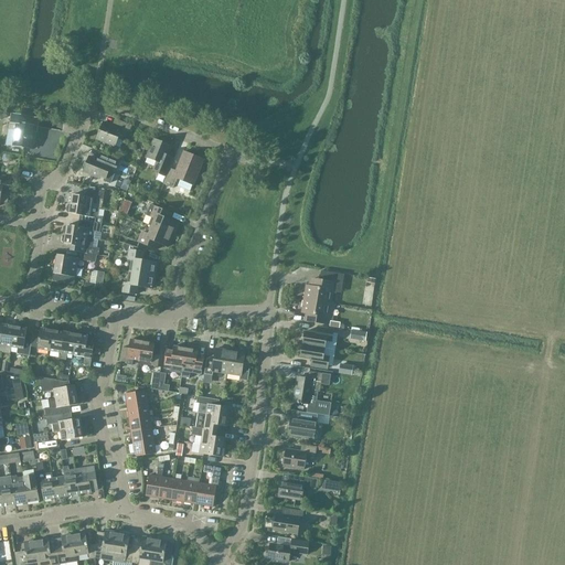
[(36,118),(11,114),(6,145),(33,149),(34,139),(33,139),(36,118)]
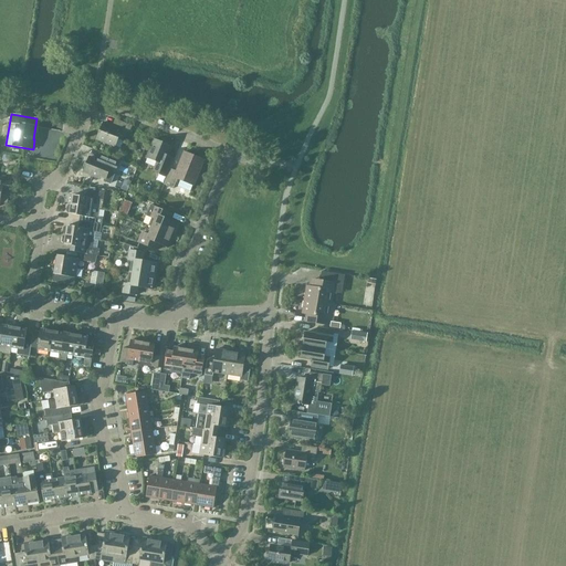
[(115,147),(121,133),(122,130),(129,134),(132,126),(119,121),(116,128),(103,123),(96,139),(115,147)]
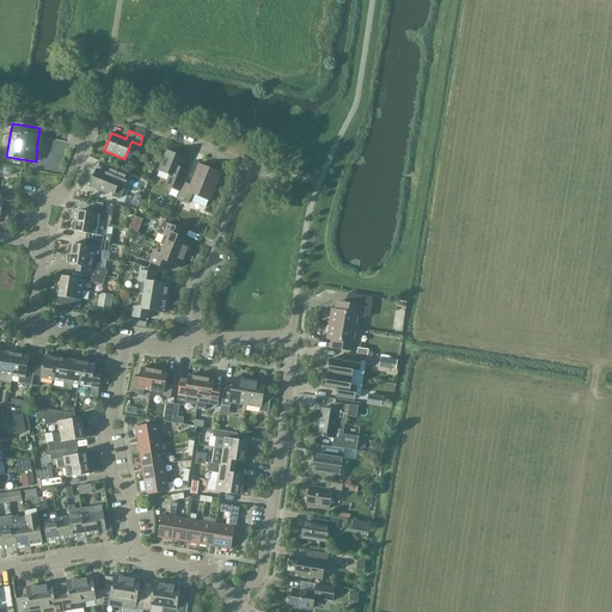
[(158,171),(169,175),(165,185),(170,188),(179,191),(187,176),(179,172),(185,159),(166,151),(158,171)]
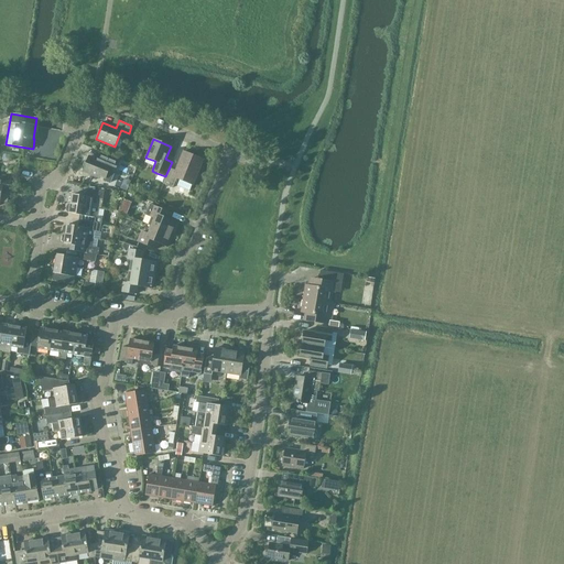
[(193,185),(203,160),(184,152),(175,171),(170,169),(163,184),(173,188),(176,179),(180,180),(177,186),(190,191),(192,185),(193,185)]
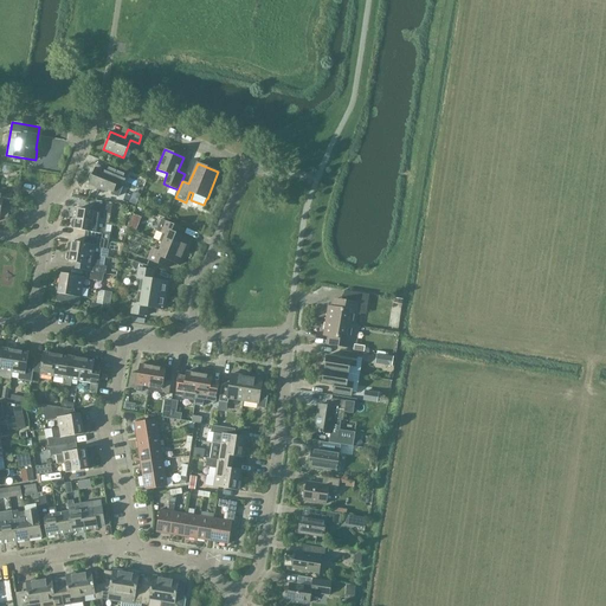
[(91,172),(89,179),(91,179),(89,185),(100,189),(100,187),(113,192),(113,194),(118,197),(122,185),(127,174),(113,168),(109,166),(105,173),(96,168),(94,173),(91,172)]
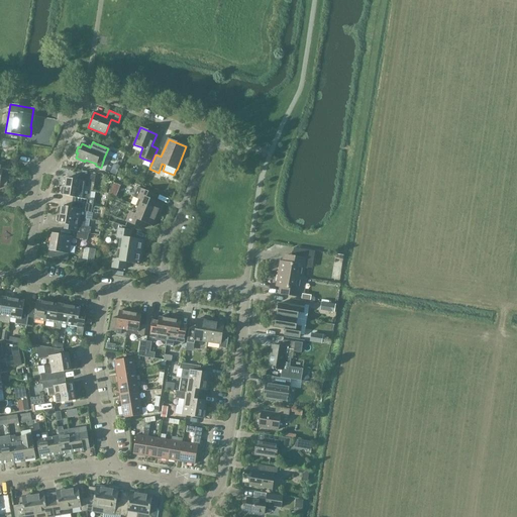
[(0,185),(2,175),(8,176),(10,163),(0,161),(0,185)]
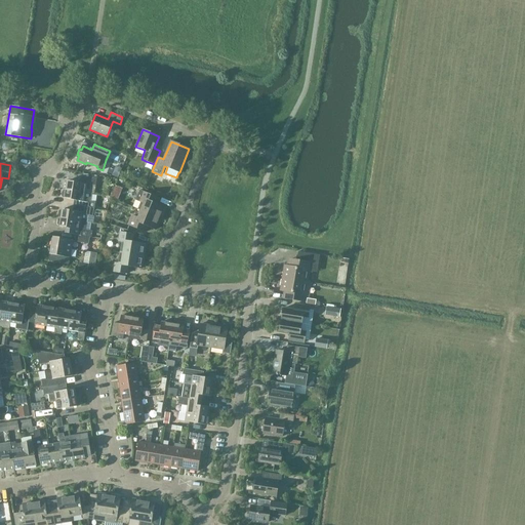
[(67,182),(66,190),(85,193),(86,190),(91,191),(91,186),(95,186),(96,178),(82,176),(81,184),(67,182)]
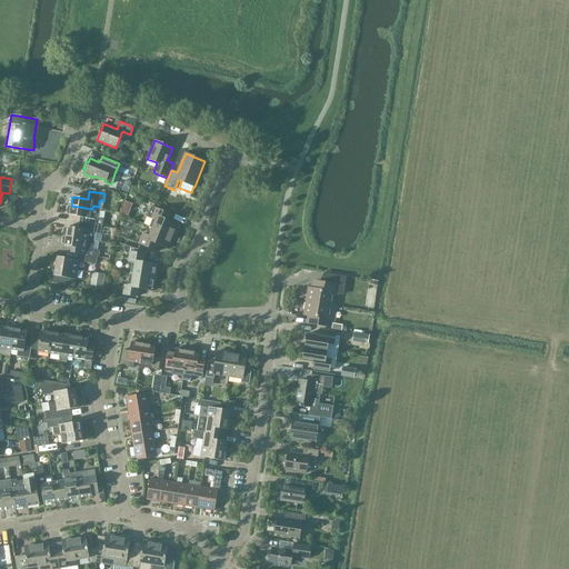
[(99,210),(92,209),(71,206),(71,207),(69,207),(67,208),(67,212),(68,215),(69,215),(69,216),(87,218),(87,225),(101,227),(102,219),(98,219),(99,210)]
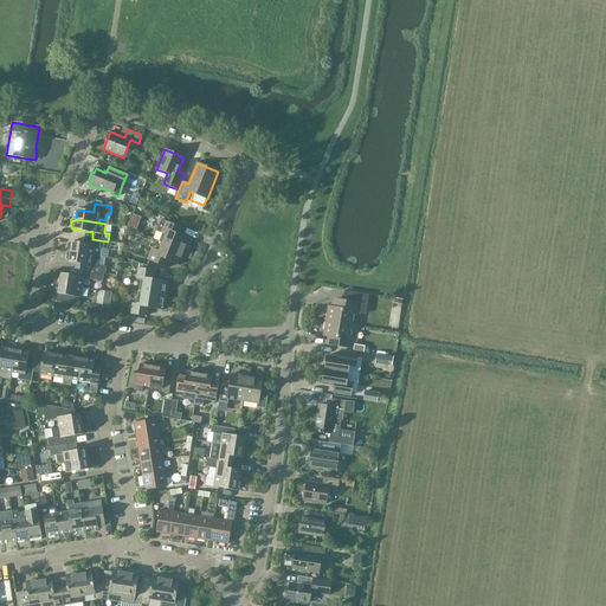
[(163,242),(162,244),(185,252),(185,251),(187,251),(191,243),(189,240),(189,239),(178,234),(180,227),(161,219),(155,231),(163,234),(161,240),(163,242)]
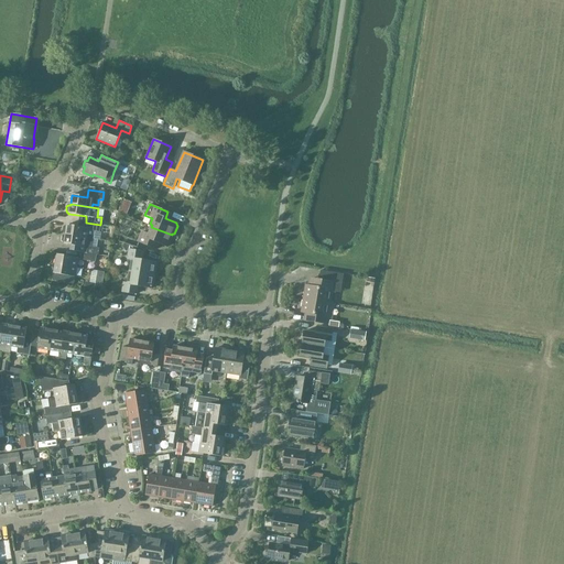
[(191,248),(198,220),(187,217),(180,245),(191,248)]
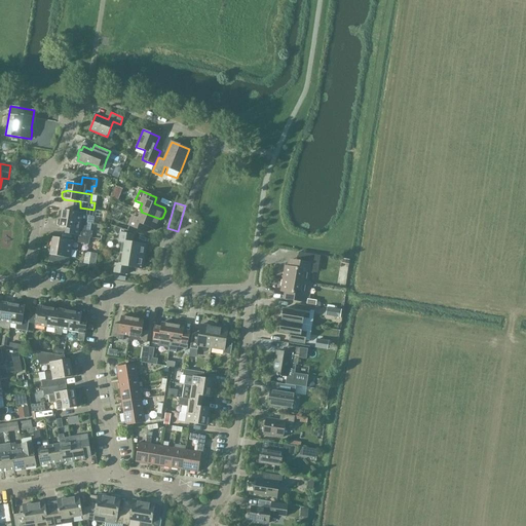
[(190,212),(198,216),(201,209),(193,205),(190,212)]
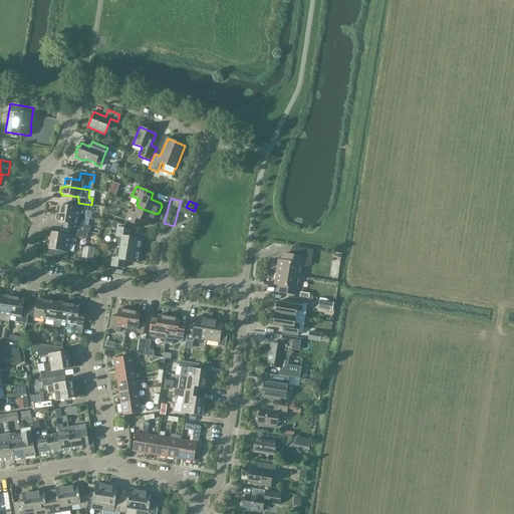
[(59,214),(79,217),(85,218),(86,212),(90,212),(91,205),(78,203),(77,208),(61,205),(60,206),(59,206),(57,207),(57,211),(58,213),(59,213),(59,214)]
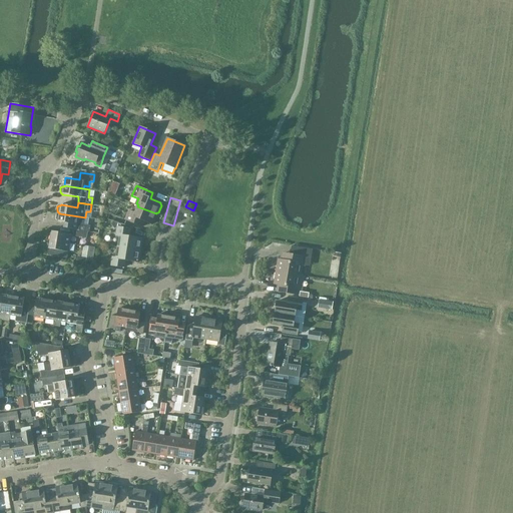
[(151,224),(156,213),(137,206),(135,212),(130,210),(126,220),(139,225),(141,220),(151,224)]
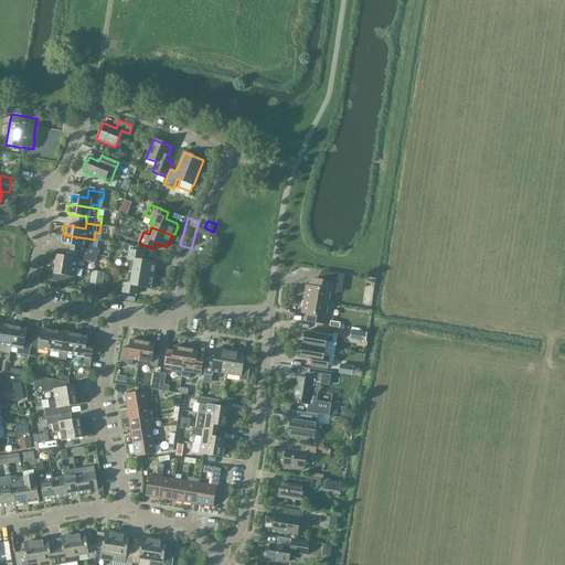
[(87,247),(97,248),(98,240),(94,240),(87,238),(65,235),(64,235),(62,236),(61,242),(62,243),(64,243),(64,244),(68,245),(67,251),(81,254),(87,254),(87,247)]
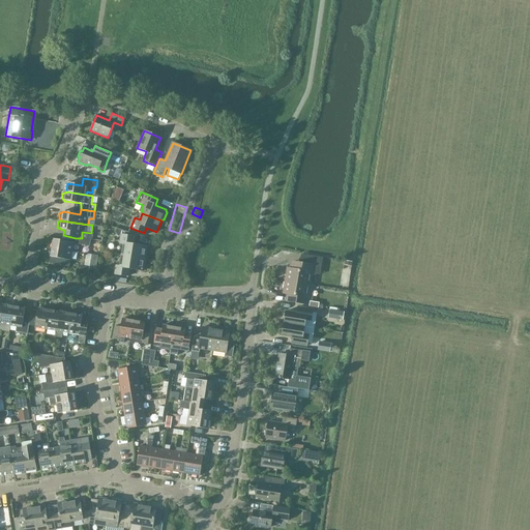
[(123,243),(121,255),(145,259),(147,247),(134,244),(135,237),(135,234),(116,229),(115,232),(117,236),(120,237),(119,243),(123,243)]
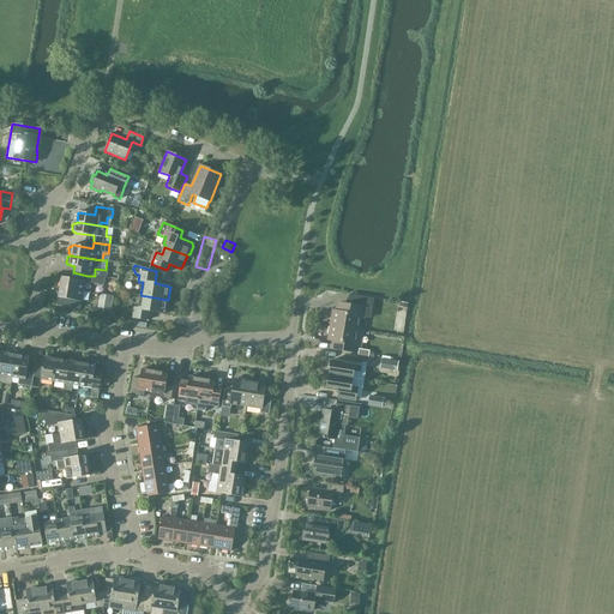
[(110,278),(112,271),(106,270),(95,269),(95,276),(88,276),(88,283),(103,286),(104,278),(110,278)]
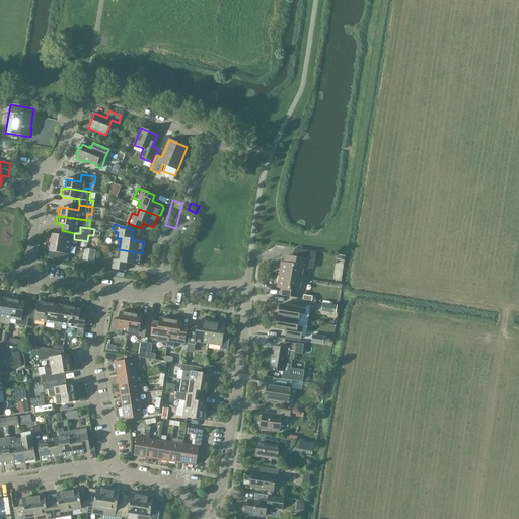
[(52,234),(51,243),(71,246),(72,237),(52,234)]
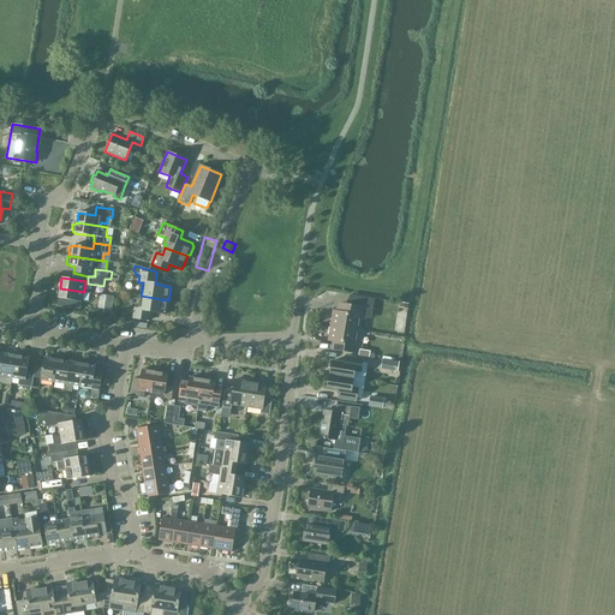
[(82,302),(84,292),(60,288),(58,298),(59,298),(58,305),(79,309),(81,302),(82,302)]
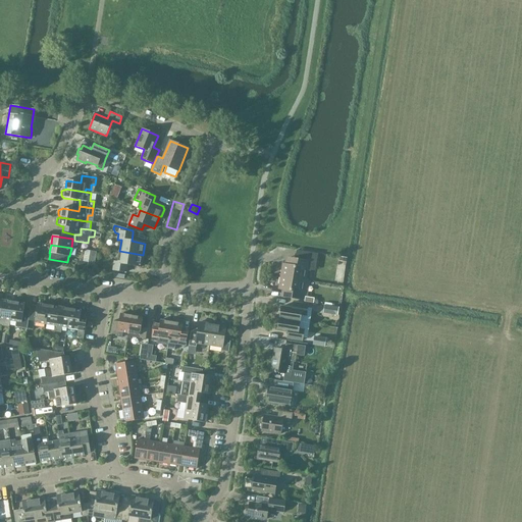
[(94,266),(96,252),(90,251),(88,265),(94,266)]
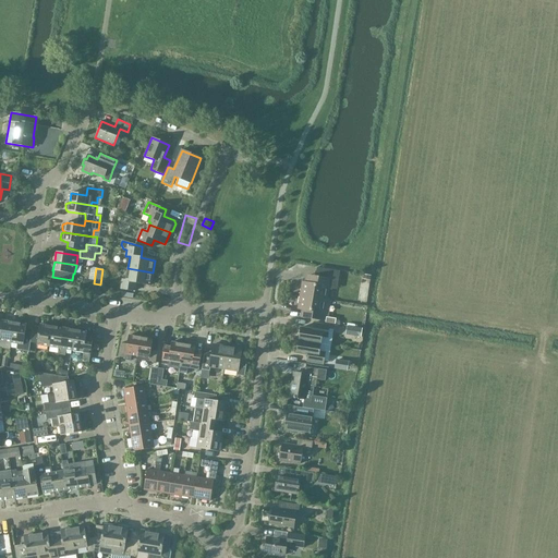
[(150,286),(153,273),(128,268),(126,280),(122,280),(121,289),(135,291),(136,283),(150,286)]
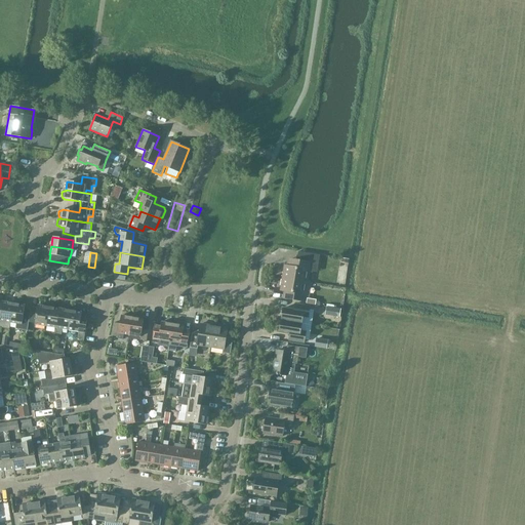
[(285,267),(283,278),(303,282),(305,270),(309,271),(310,267),(318,268),(320,255),(300,252),(299,261),(294,260),(292,268),(285,267)]
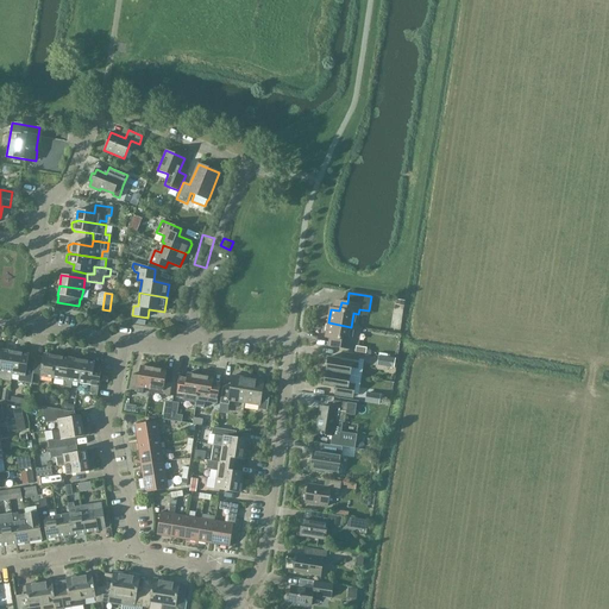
[(101,315),(102,306),(92,303),(90,313),(101,315)]
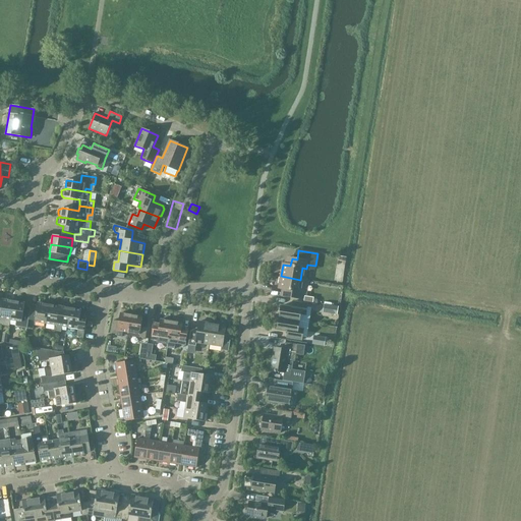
[(299,291),(300,280),(281,276),(279,288),(287,290),(286,296),(301,299),(303,292),(299,291)]
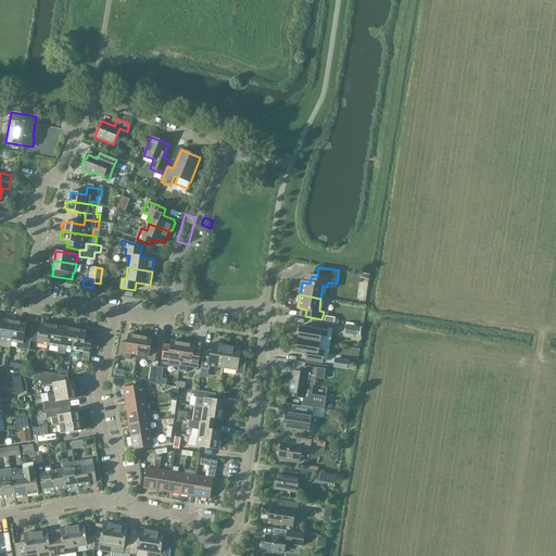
[(0,340),(11,342),(14,321),(3,319),(0,337),(0,340)]
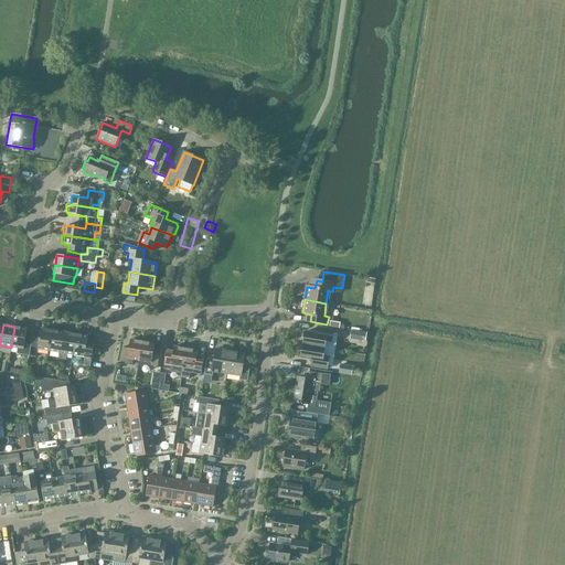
[(27,329),(14,327),(11,348),(18,349),(17,354),(29,356),(32,334),(27,329)]
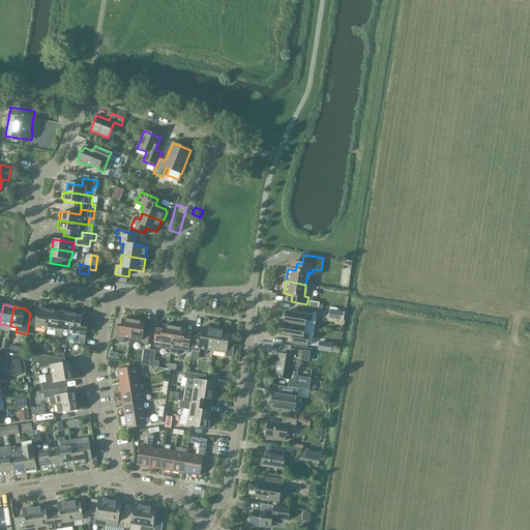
[(286,312),(284,324),(304,327),(305,320),(311,321),(313,310),(298,307),(297,314),(286,312)]
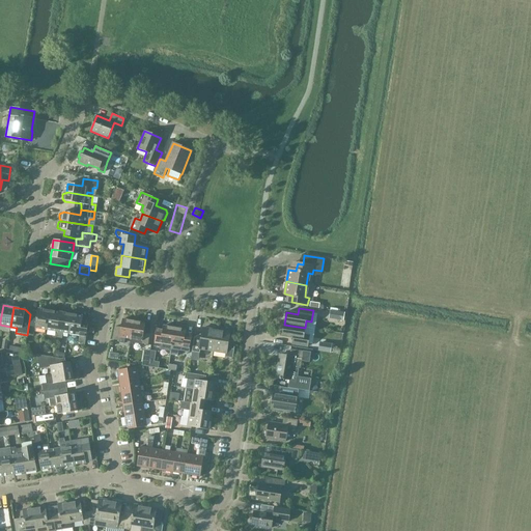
[(46,330),(49,310),(37,309),(36,315),(31,314),(29,327),(35,327),(34,328),(46,330)]
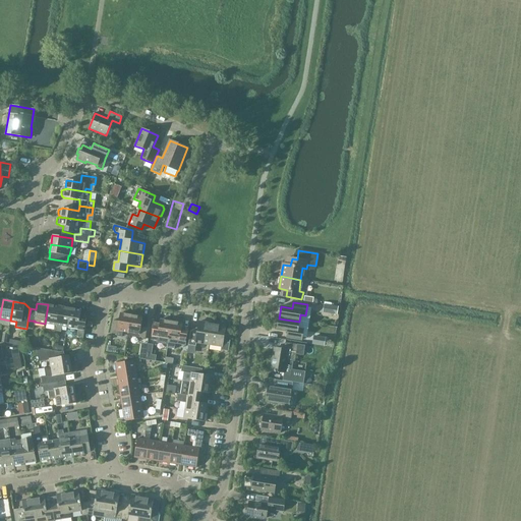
[(56,326),(59,306),(48,304),(45,324),(56,326)]
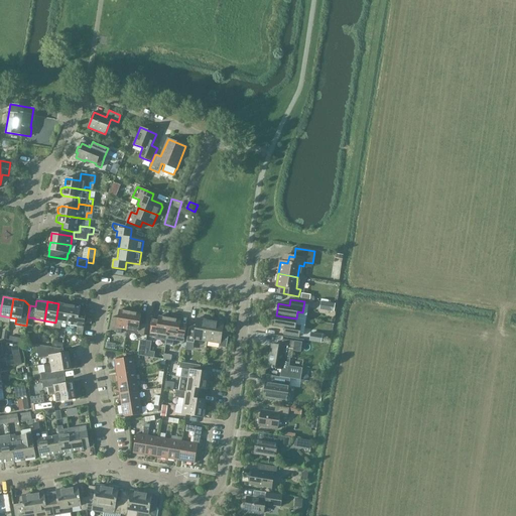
[(331,302),(320,301),(318,309),(330,311),(331,302)]
